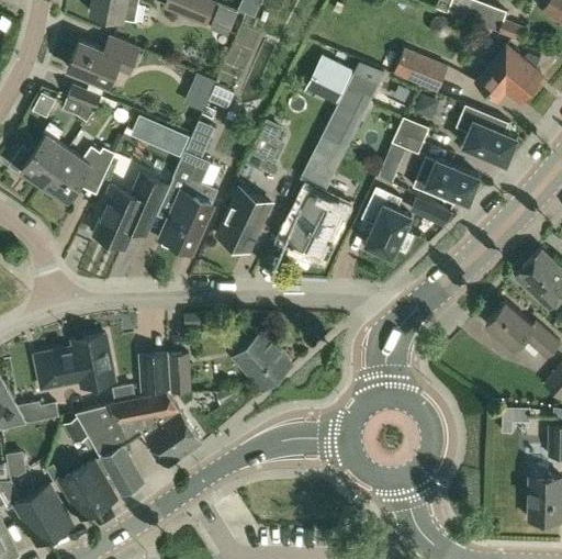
[(134,22),(137,7),(137,0),(92,0),(90,14),(134,22)]
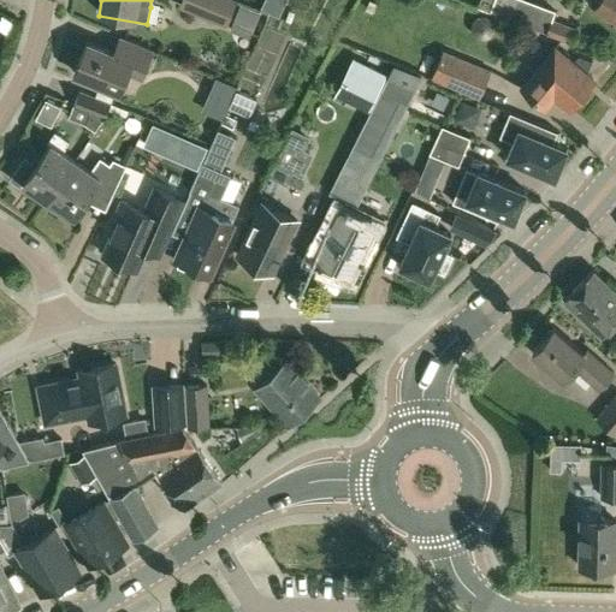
[(225,27),(235,5),(224,0),(209,0),(203,18),(225,27)]
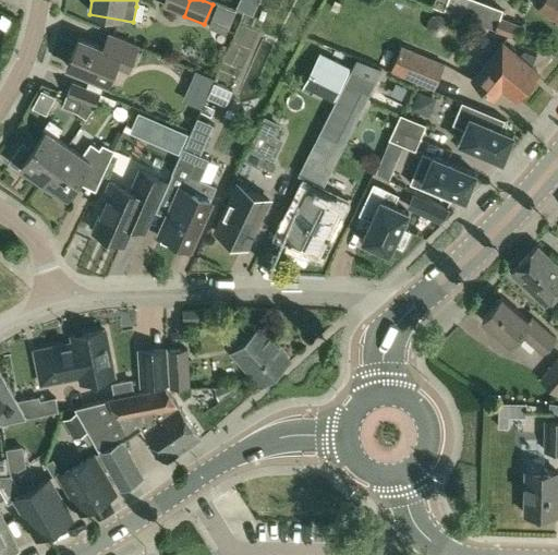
[(444,14),(449,0),(436,0),(433,10),(444,14)]
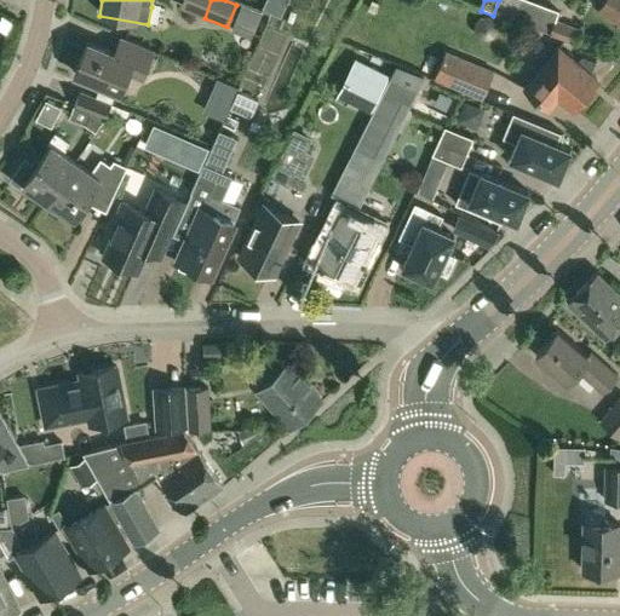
[(558,13),(522,0),(520,0),(512,23),(577,47),(583,33),(555,23),(558,13)]
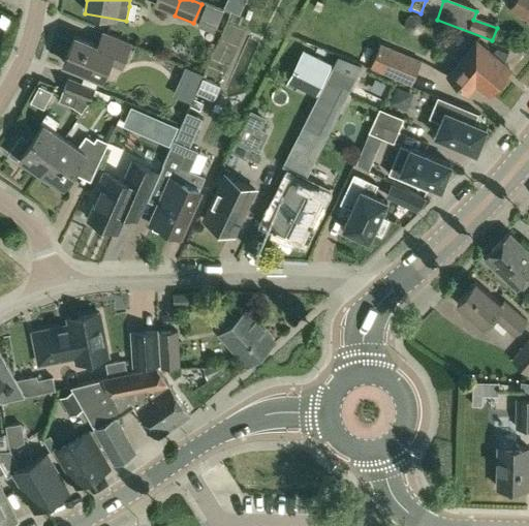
[(528,21),(528,0),(516,0),(510,9),(528,21)]
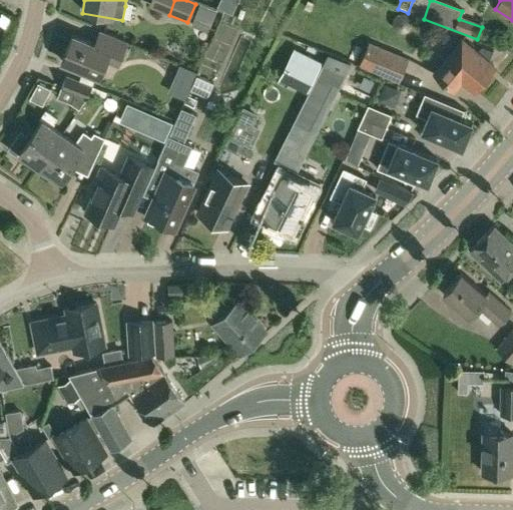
[(392,21),(391,24),(392,28),(393,31),(396,34),(400,35),(404,35),(408,33),(410,30),(411,28),(411,25),(411,22),(409,19),(407,17),(403,16),(399,16),(396,17),(394,18),(392,21)]
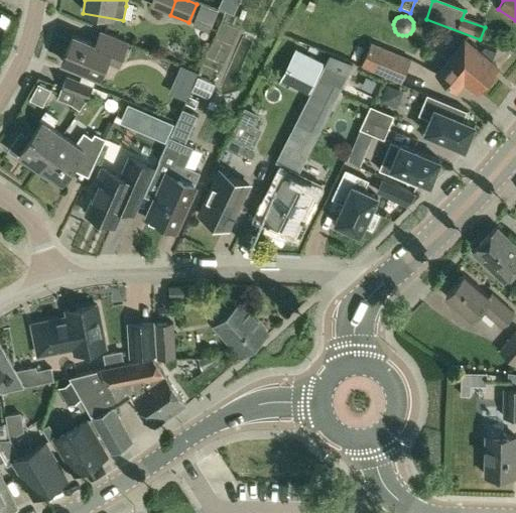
[(119,65),(127,43),(101,32),(96,46),(73,37),(61,63),(100,79),(107,59),(119,65)]
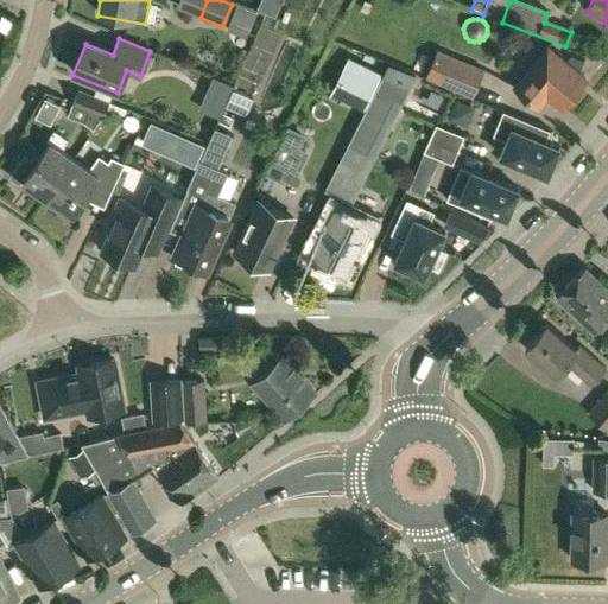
[(581,71),(584,61),(570,56),(564,63),(546,48),(514,87),(538,106),(546,95),(562,108),(586,80),(578,74),(581,71)]
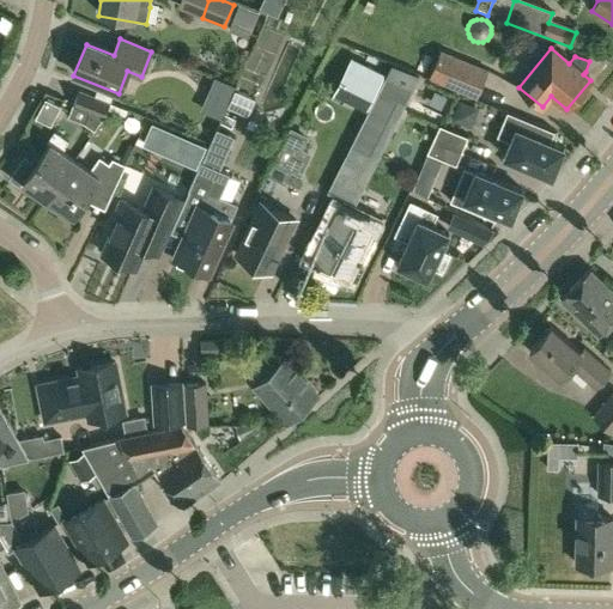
[(477,98),(487,71),(441,52),(429,78),(477,98)]
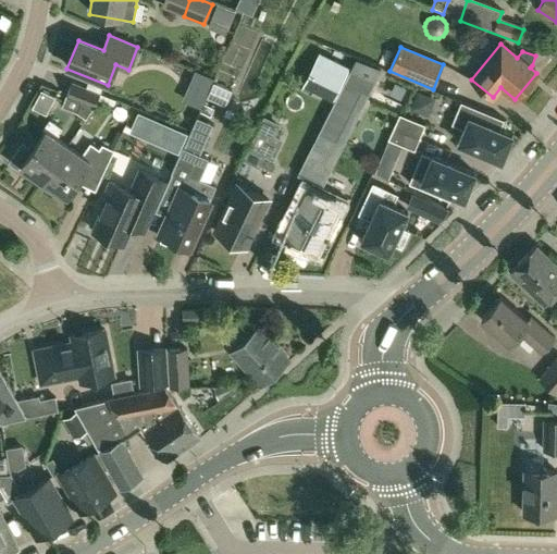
[(333,105),(350,70),(320,54),(302,89),(333,105)]
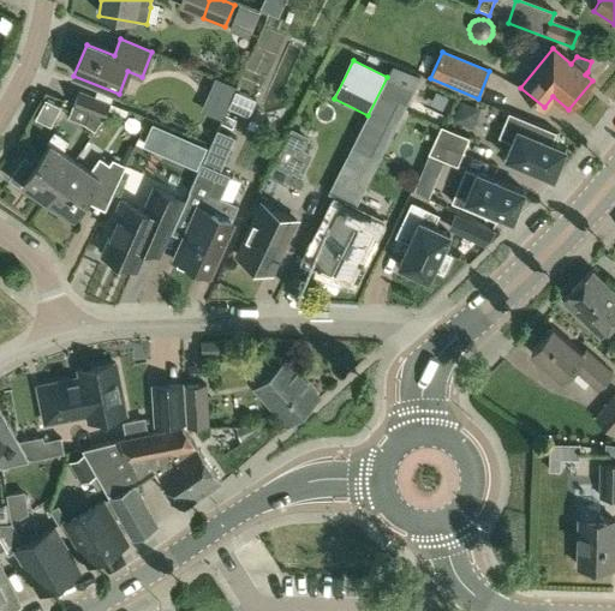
[(393,67),(380,94),(405,106),(418,78),(393,67)]
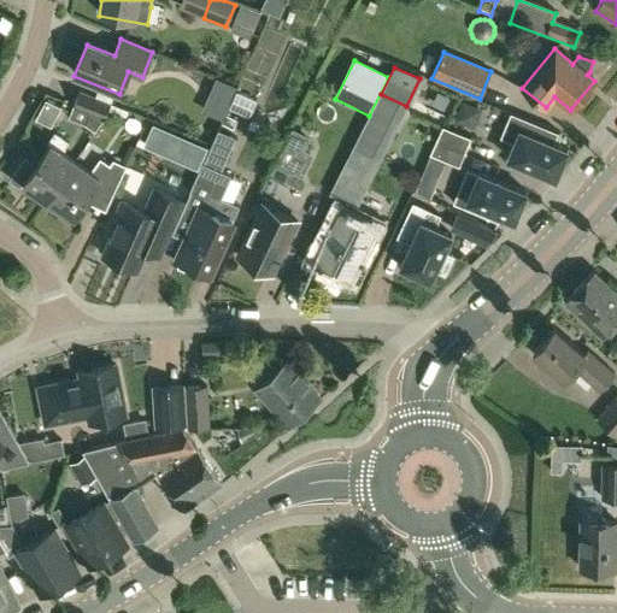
[(110,106),(80,93),(74,107),(104,121),(110,106)]
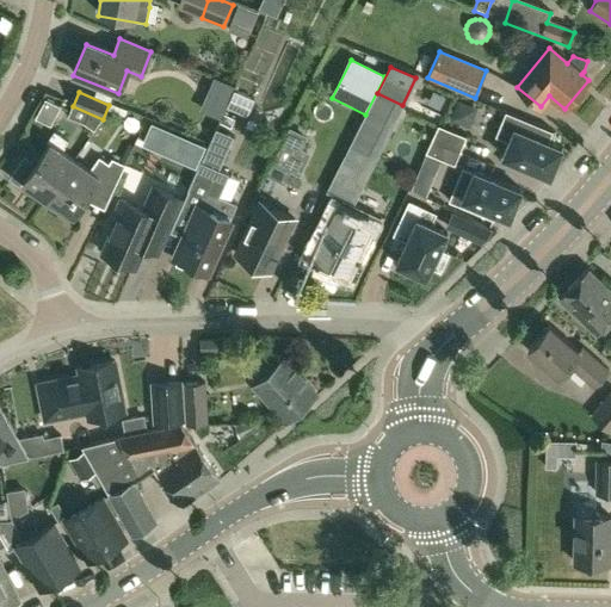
[(246,117),(253,100),(233,92),(226,107),(246,117)]
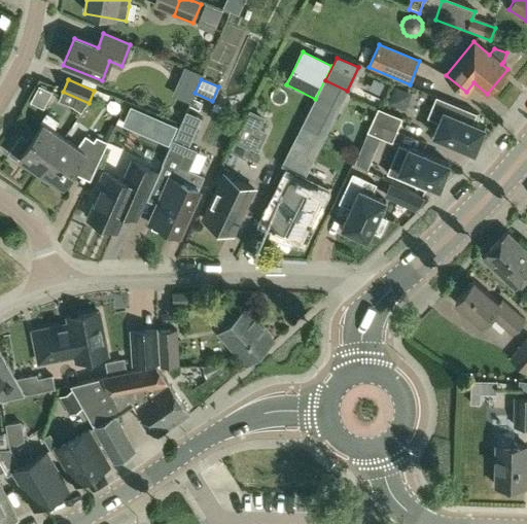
[(44,103),(48,96),(37,91),(34,98),(44,103)]
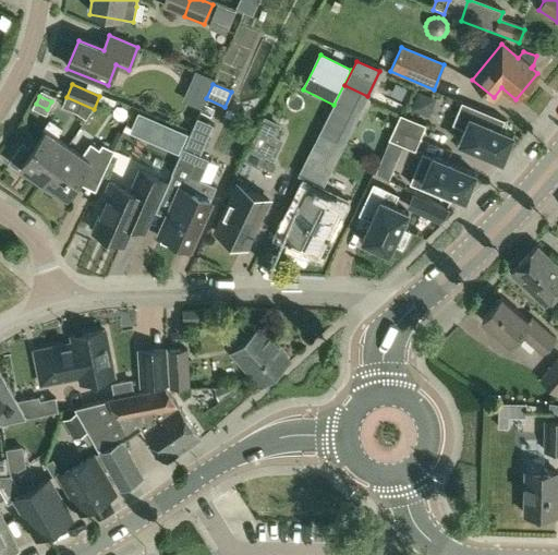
[(504,153),(507,154),(512,141),(510,140),(511,135),(499,131),(504,121),(460,103),(451,125),(463,130),(457,144),(500,161),(504,153)]
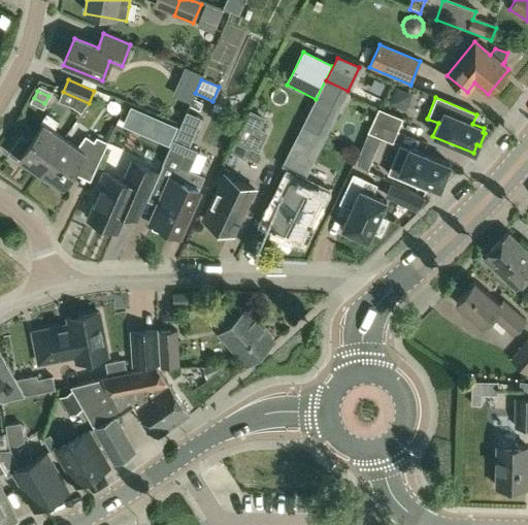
[(371,122),(396,132),(401,119),(377,108),(371,122)]
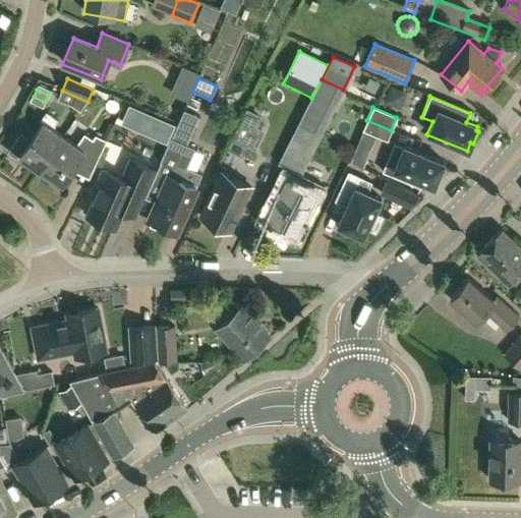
[(177,230),(196,188),(201,175),(200,174),(199,176),(183,169),(192,150),(194,151),(194,149),(186,146),(198,117),(184,111),(172,138),(170,138),(160,162),(161,163),(153,182),(154,183),(155,179),(165,184),(150,218),(177,230)]
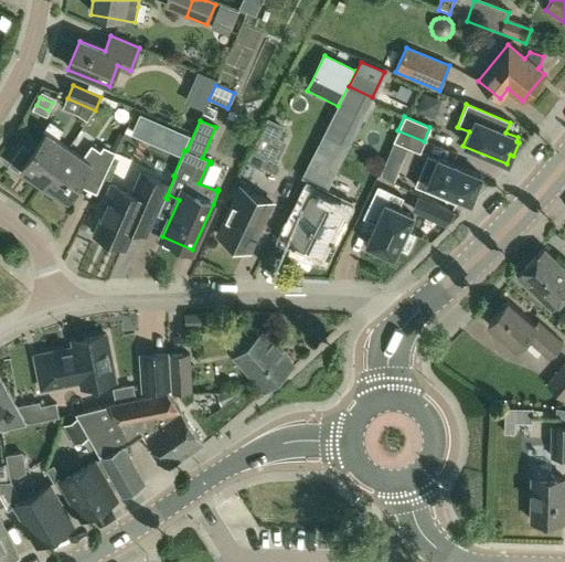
[(68,149),(57,142),(64,133),(51,123),(43,134),(46,136),(32,155),(23,148),(10,167),(30,180),(31,178),(43,186),(68,149)]
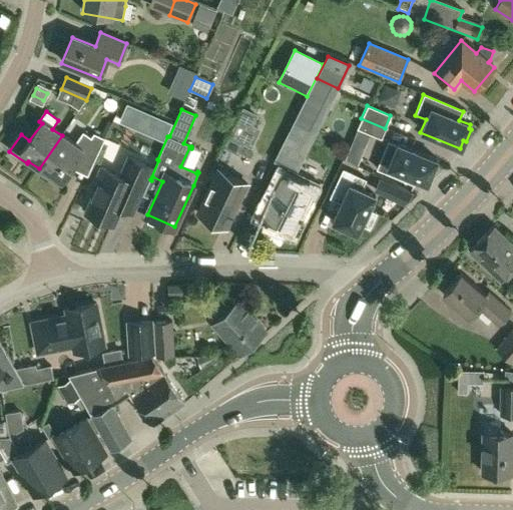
[(154,116),(149,129),(158,134),(164,121),(154,116)]
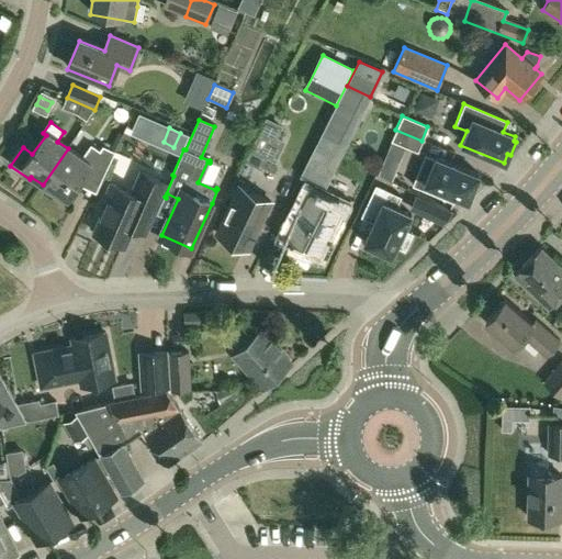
[(422,141),(395,130),(391,142),(416,153),(422,141)]
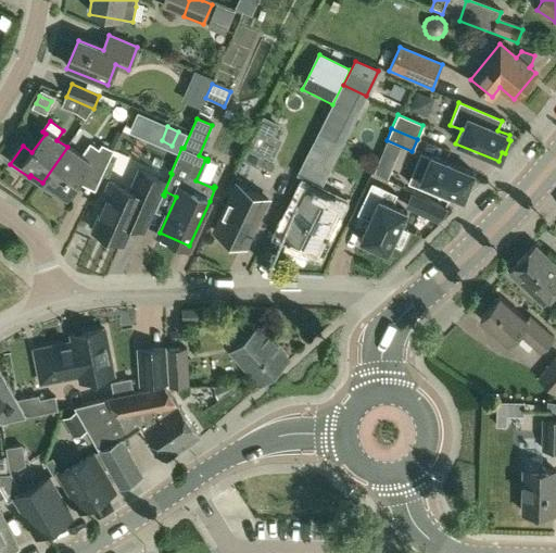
[(81,158),(68,148),(67,147),(42,183),(66,199),(81,176),(99,184),(114,151),(102,146),(99,150),(90,145),(81,158)]
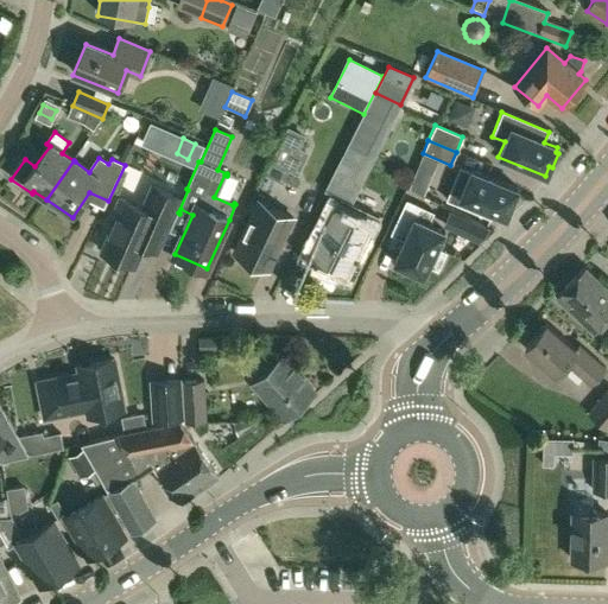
[(352,199),(366,165),(350,159),(336,192),(352,199)]
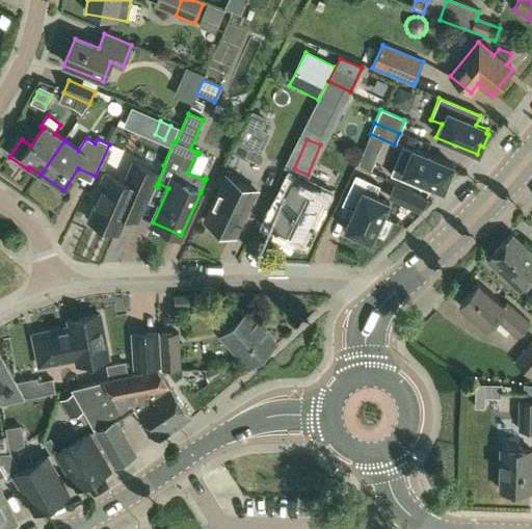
[(427,192),(429,186),(442,191),(443,188),(445,189),(451,177),(448,175),(452,166),(410,149),(410,151),(401,147),(389,176),(427,192)]
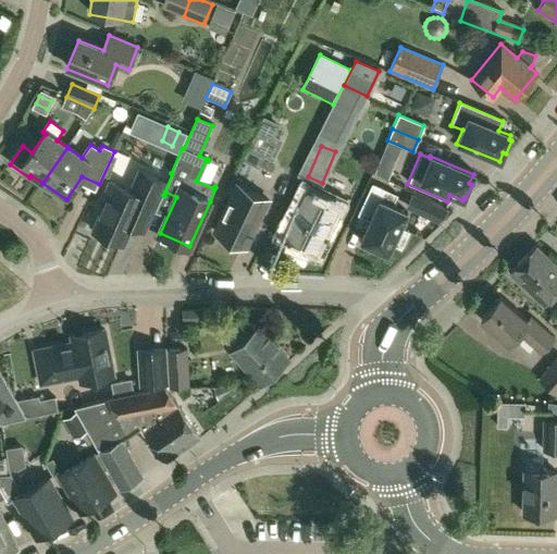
[(122,245),(131,228),(143,232),(164,182),(140,171),(131,192),(110,183),(101,202),(106,205),(94,233),(99,235),(97,237),(115,246),(116,243),(122,245)]
